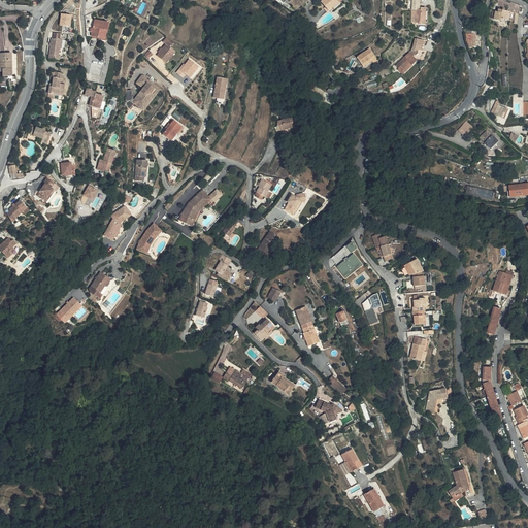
[(316,12),(322,20),(325,23),(328,20),(329,21),(335,15),(329,7),(326,4),(316,12)]
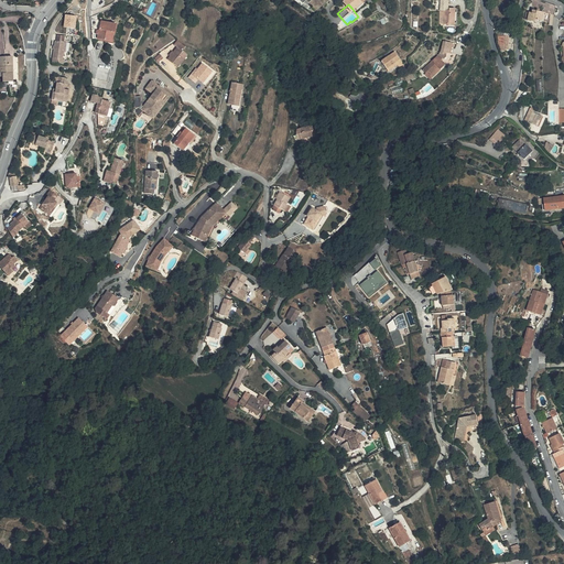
[(351,8),(358,17),(362,12),(356,4),(351,8)]
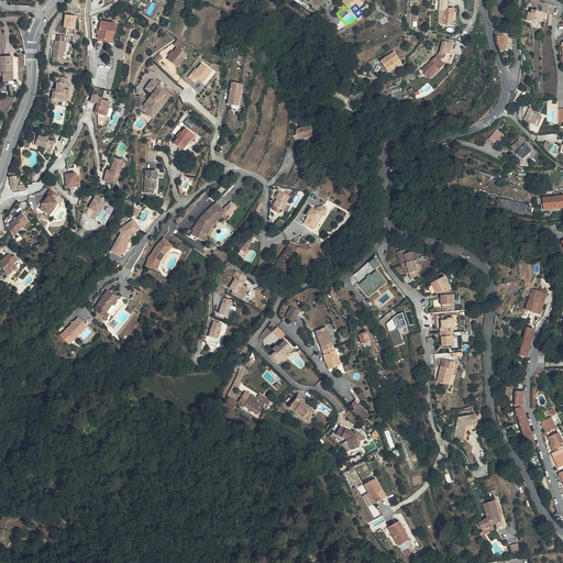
[(538,21),(541,21),(543,15),(543,12),(532,10),(532,13),(529,12),(528,14),(527,20),(537,23),(538,21)]
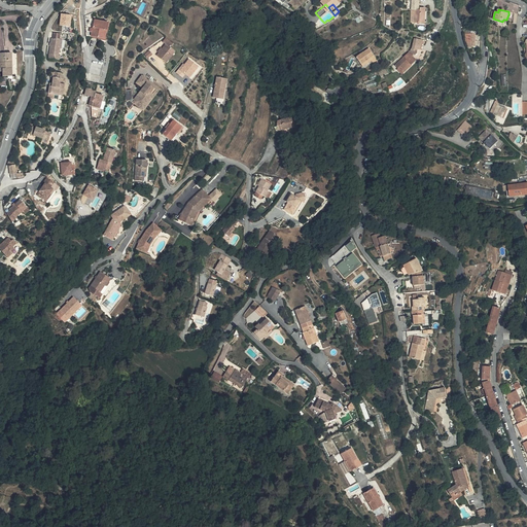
[(62,13),(60,25),(70,27),(72,15),(62,13)]
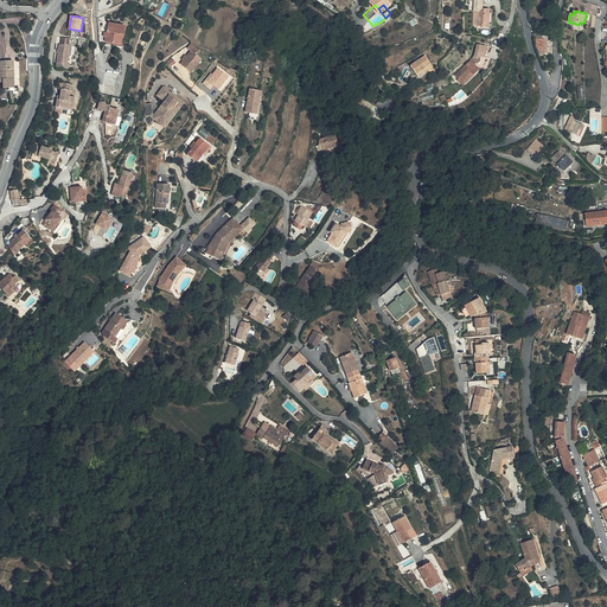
[(480,20),(472,20),(472,21),(475,23),(475,38),(487,39),(487,20),(480,20)]
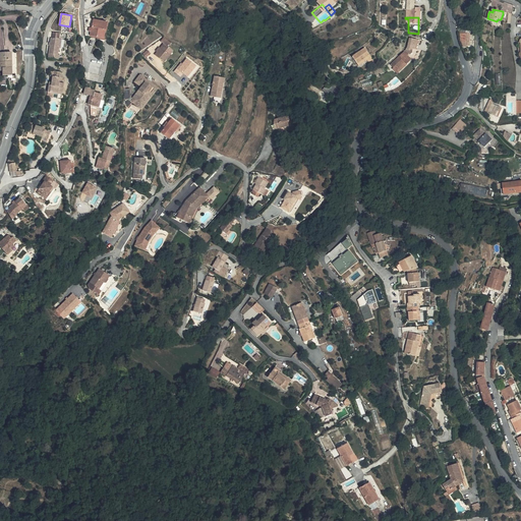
[(91,29),(89,39),(90,39),(89,44),(88,43),(87,47),(98,49),(101,37),(104,33),(104,31),(91,29)]
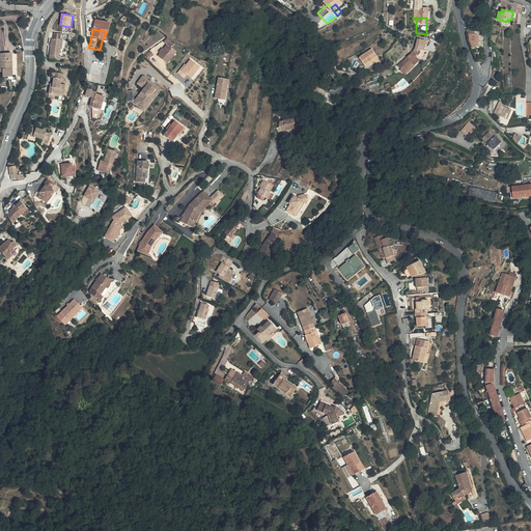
[(60,54),(61,47),(62,37),(61,37),(55,36),(53,36),(50,58),(61,59),(61,54),(60,54)]
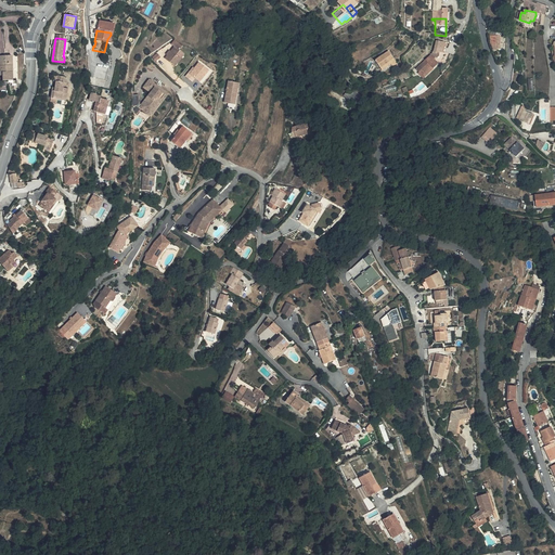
[(433,66),(436,68),(439,64),(435,60),(437,57),(438,57),(439,57),(440,56),(440,55),(439,54),(440,52),(446,53),(448,42),(437,40),(435,50),(416,69),(421,73),(423,72),(425,74),(433,66)]
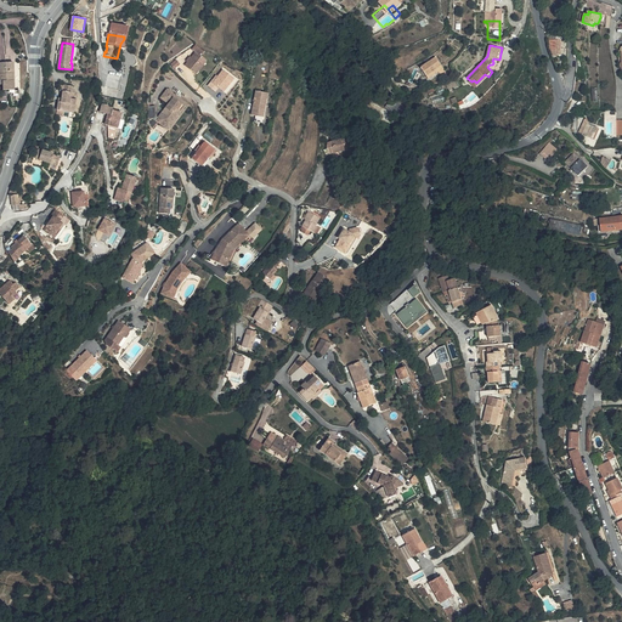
[(186,64),(197,73),(208,61),(197,52),(186,64)]
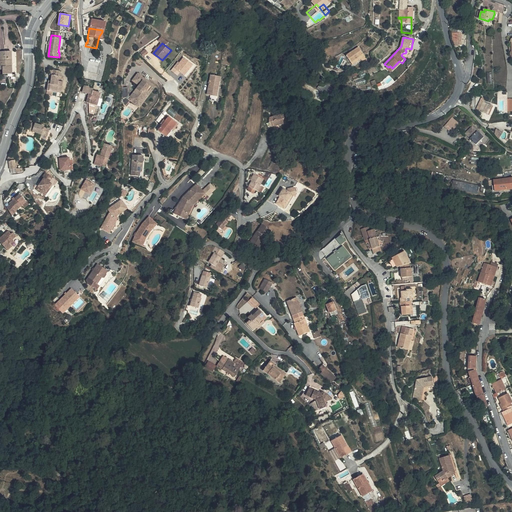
[(12,50),(1,51),(2,60),(1,60),(1,69),(4,69),(4,74),(13,74),(12,50)]
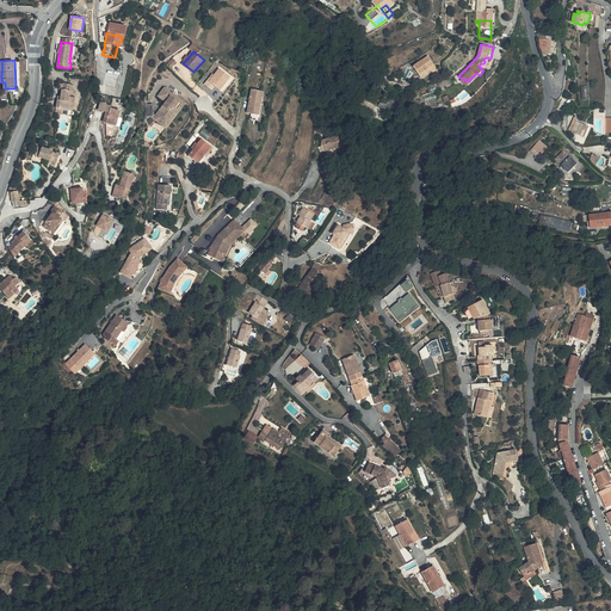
[(166,67),(161,73),(168,79),(173,73),(166,67)]
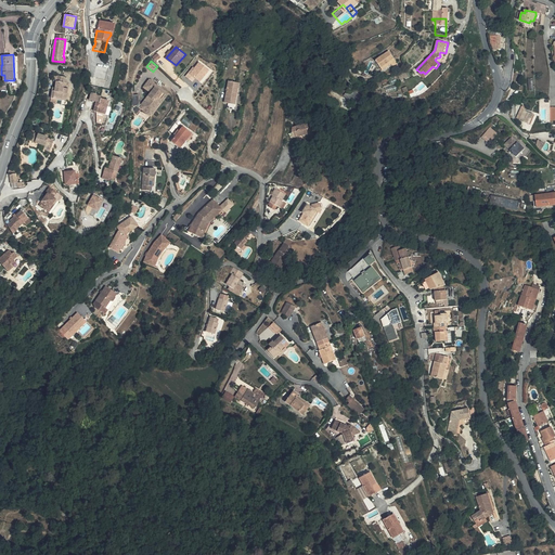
[(199,62),(190,74),(189,73),(186,76),(192,81),(195,78),(199,81),(209,69),(199,62)]
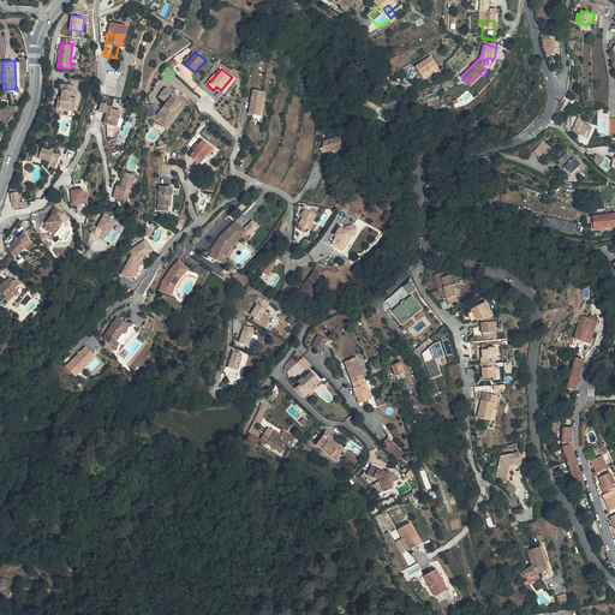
[(415,87),(429,73),(428,70),(411,78),(415,87)]
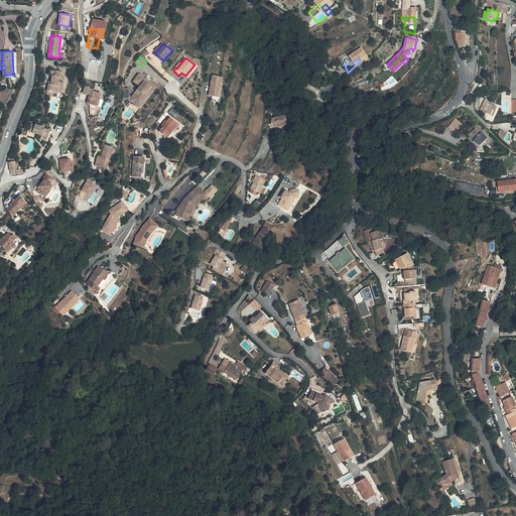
[(364,68),(360,61),(348,73),(350,76),(358,71),(364,68)]
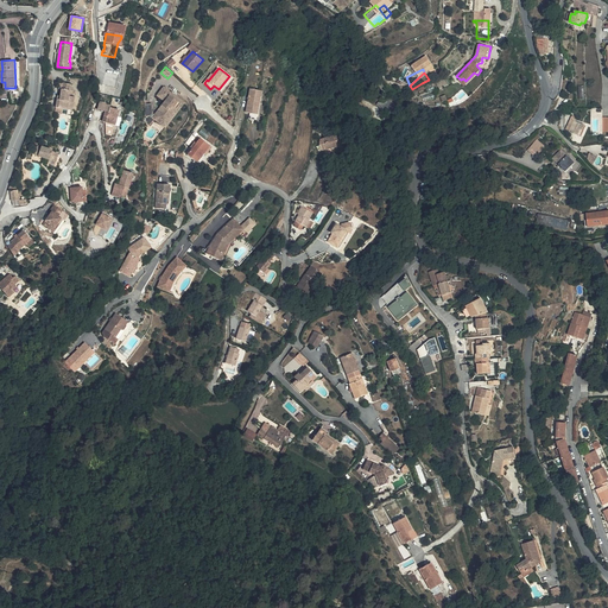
[(463,78),(461,80),(460,81),(466,87),(468,83),(477,75),(474,73),(466,81),(463,78)]
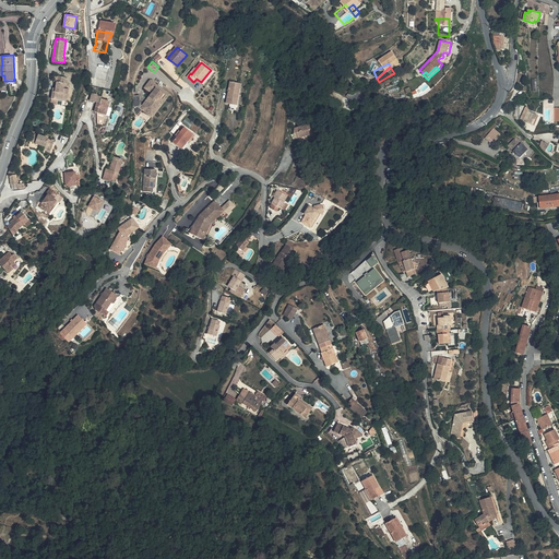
[(63,94),(67,94),(68,90),(64,88),(66,81),(64,81),(64,76),(59,75),(58,81),(57,81),(56,90),(52,90),(50,97),(55,98),(62,99),(63,94)]
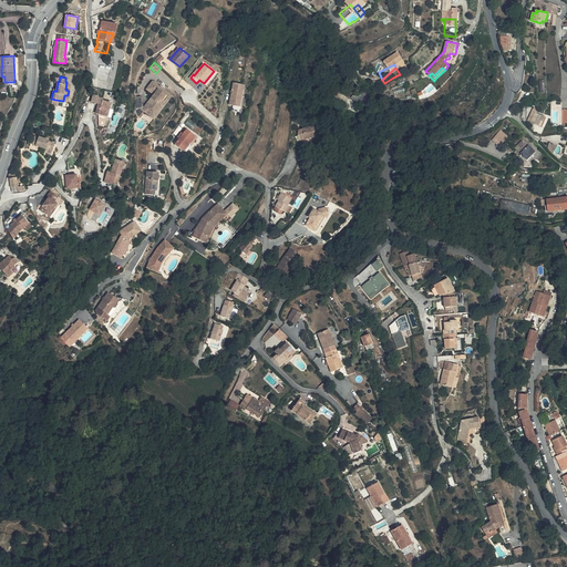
[(135,96),(136,107),(142,107),(146,111),(151,114),(154,111),(158,111),(169,96),(160,89),(162,86),(154,81),(148,89),(155,93),(151,101),(153,103),(150,106),(147,105),(146,106),(143,105),(143,96),(135,96)]
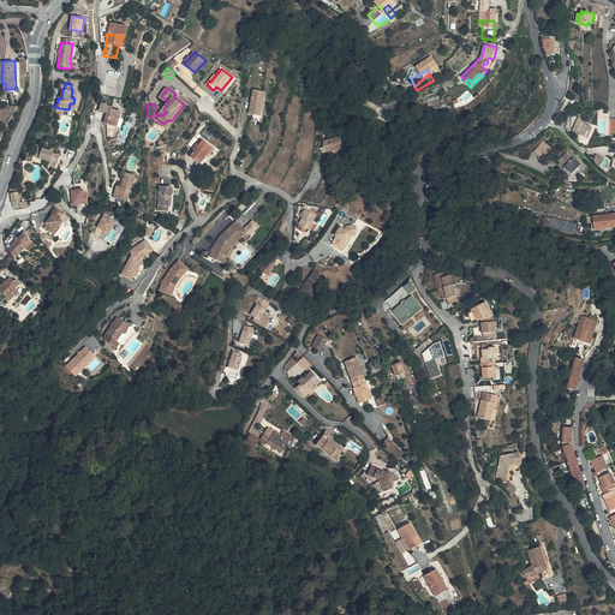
[(376,93),(383,102),(389,97),(382,88),(376,93)]
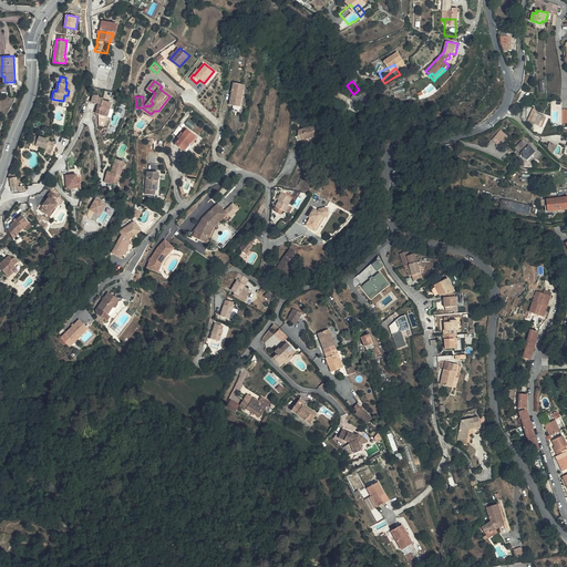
[(235,82),(230,104),(234,104),(233,110),(243,112),(244,106),(241,106),(244,91),(246,84),(235,82)]
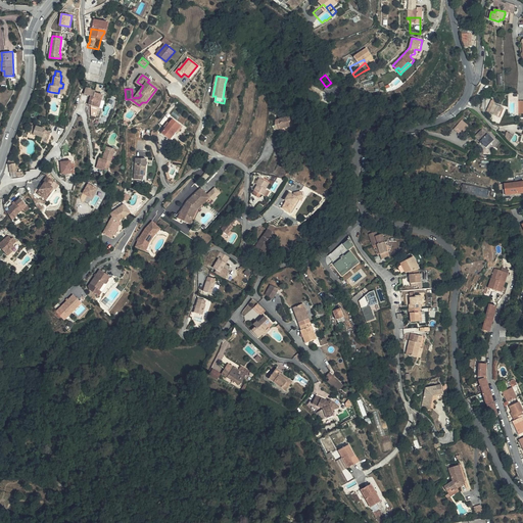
[(160,88),(149,80),(147,82),(156,89),(146,102),(142,102),(139,105),(144,109),(160,88)]
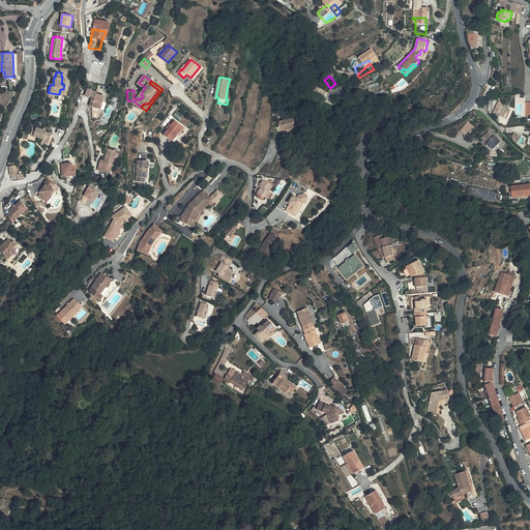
[(133,109),(137,104),(133,100),(127,100),(129,107),(133,109)]
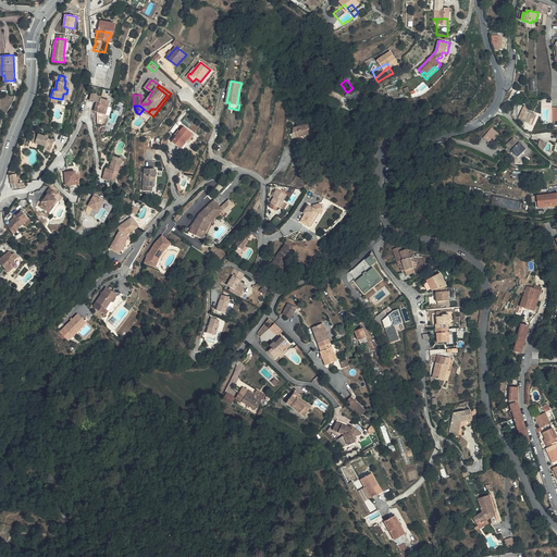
[(107,110),(98,107),(96,111),(94,110),(91,119),(100,122),(101,119),(104,119),(107,110)]
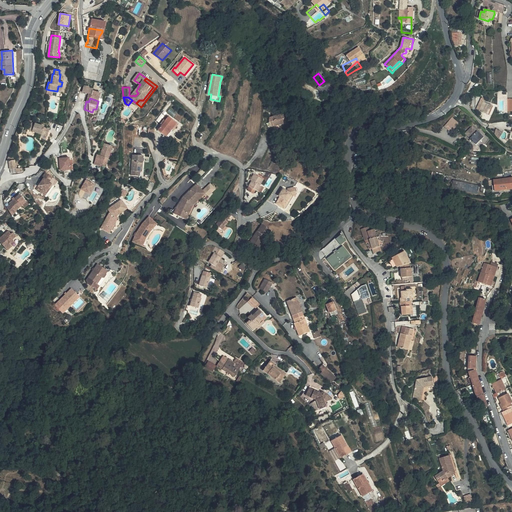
[(483,106),(479,104),(477,109),(480,111),(480,112),(489,116),(493,106),(486,103),(484,102),(483,106)]
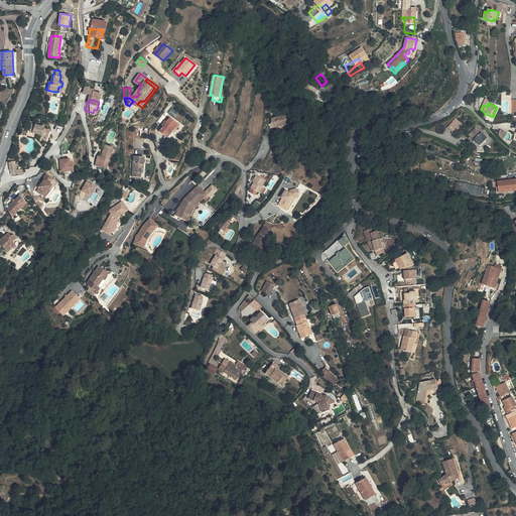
[(275,122),(276,127),(287,125),(286,119),(288,118),(286,113),(272,117),(272,122),(275,122)]
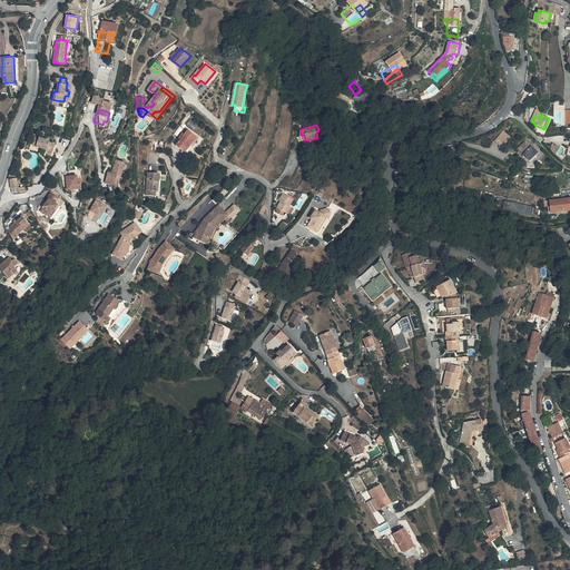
[(185,150),(197,135),(188,128),(184,134),(180,138),(176,144),(185,150)]
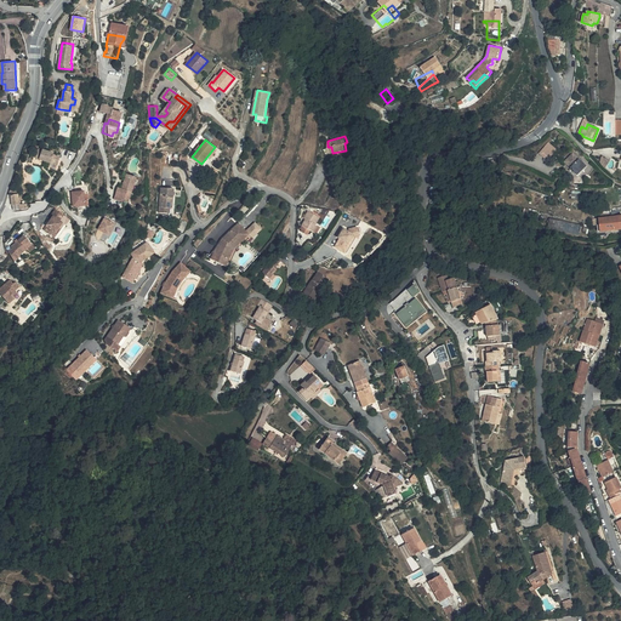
[(558,149),(550,142),(540,153),(548,160),(558,149)]
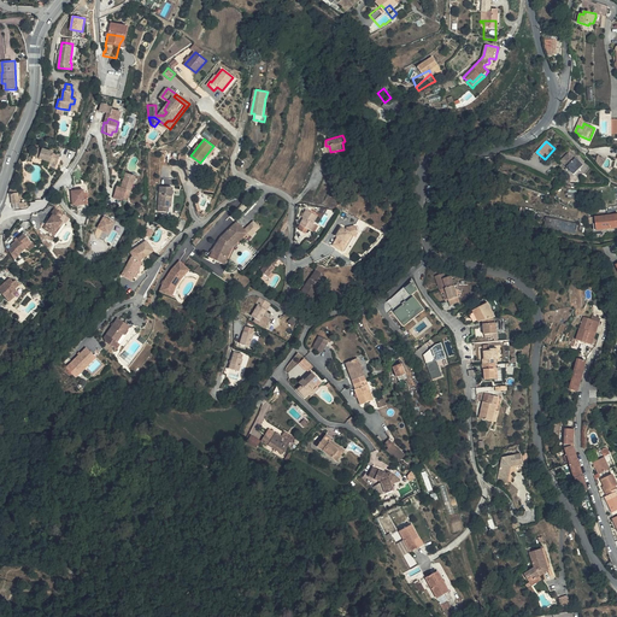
[(213,146),(200,163),(203,165),(216,148),(213,146)]
